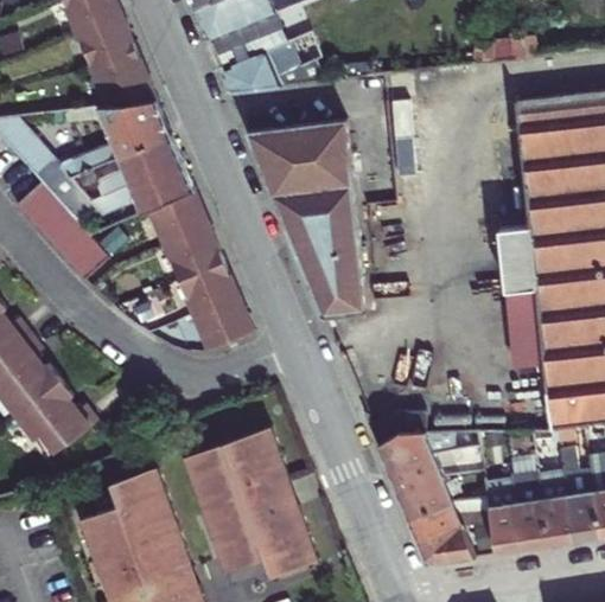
[(135,51),(120,17),(113,0),(59,0),(61,1),(75,36),(90,70),(104,107),(155,101),(135,51)]
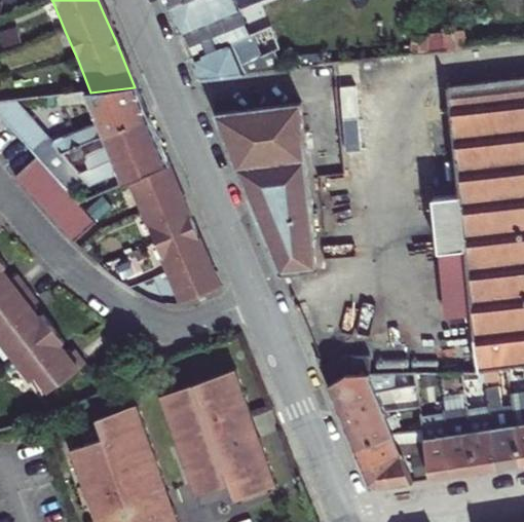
[(192,0),(163,0),(169,10),(192,0)]
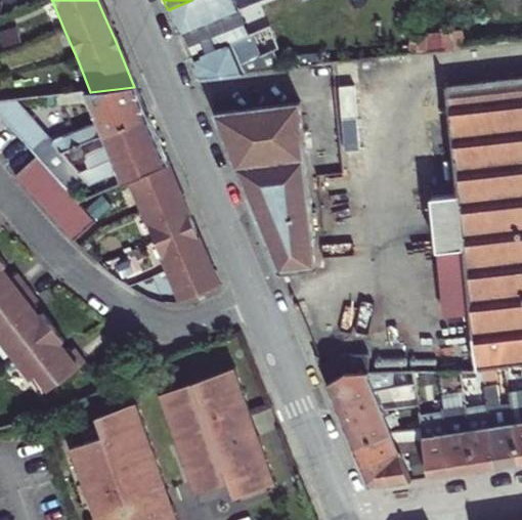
[(191,0),(168,10),(179,38),(238,13),(248,9),(247,8),(244,2),(236,4),(233,0),(191,0)]
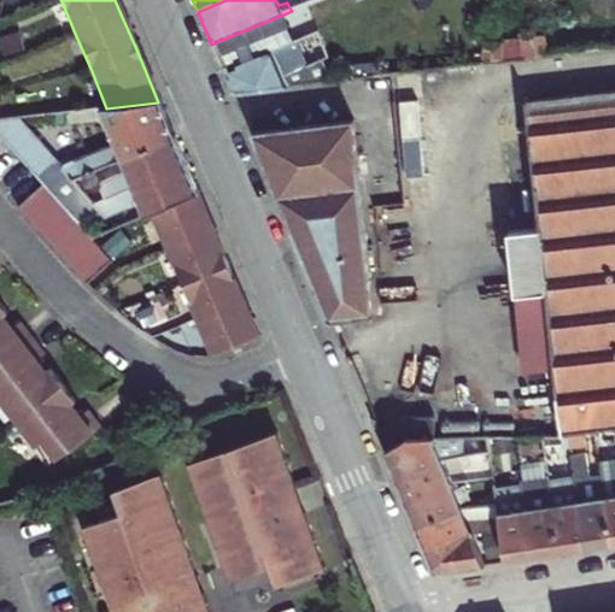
[(281,16),(211,45),(223,72),(273,53),(293,45),(281,16)]
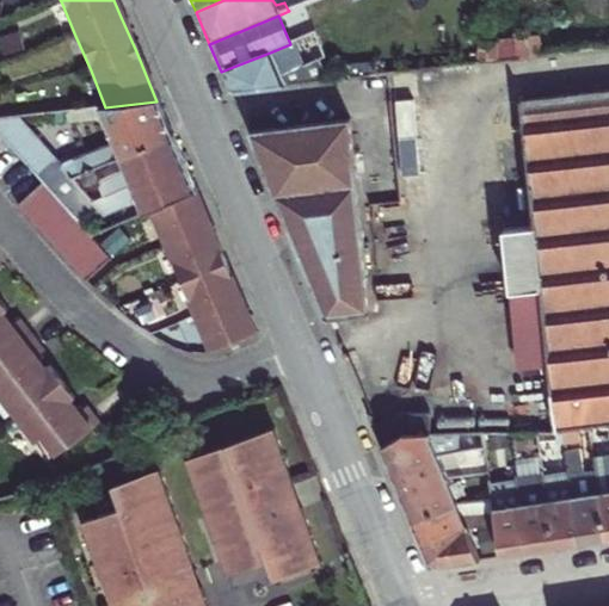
[(308,86),(301,69),(280,74),(270,53),(221,72),(232,97),(308,86)]
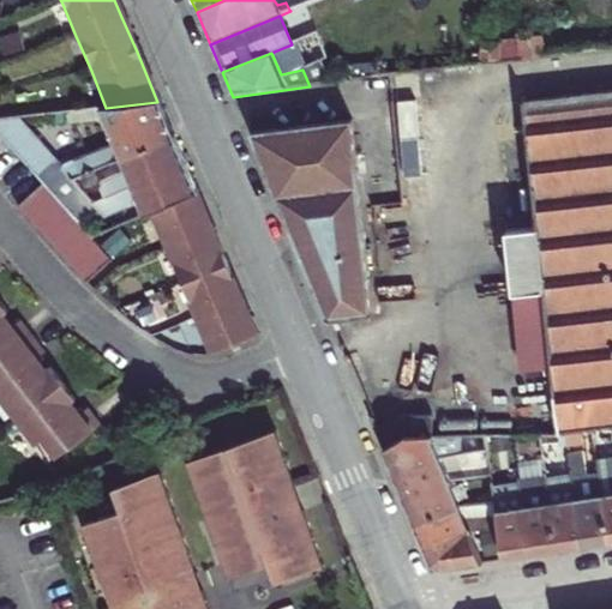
[(399,84),(403,213),(429,212),(424,83),(399,84)]
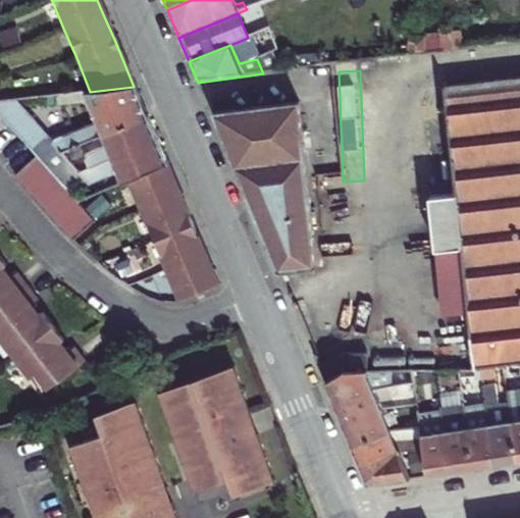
[(519,80),(437,90),(451,197),(458,250),(472,371),(477,370),(499,368),(519,365),(519,80)]
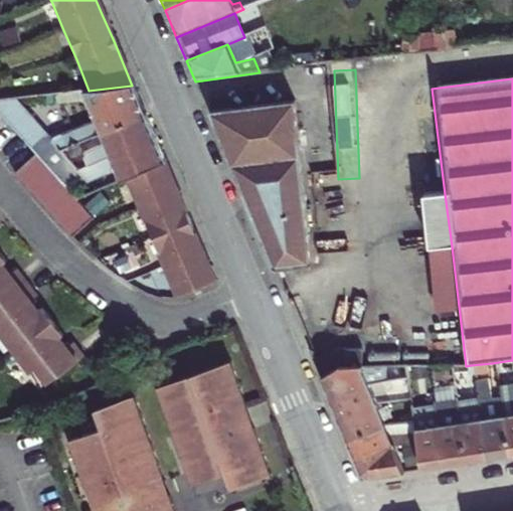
[(80,179),(75,173),(59,153),(99,135),(144,115),(132,86),(89,91),(81,92),(95,125),(81,127),(48,141),(12,100),(0,100),(0,115),(34,155),(44,167),(53,177),(62,188),(80,179)]
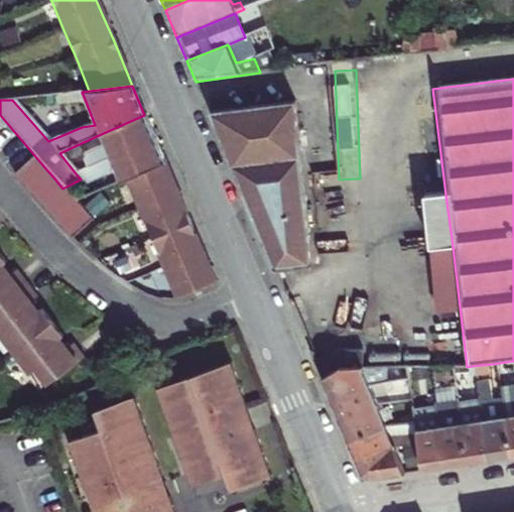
[(292,105),(209,115),(270,262),(273,269),(309,265),(292,105)]
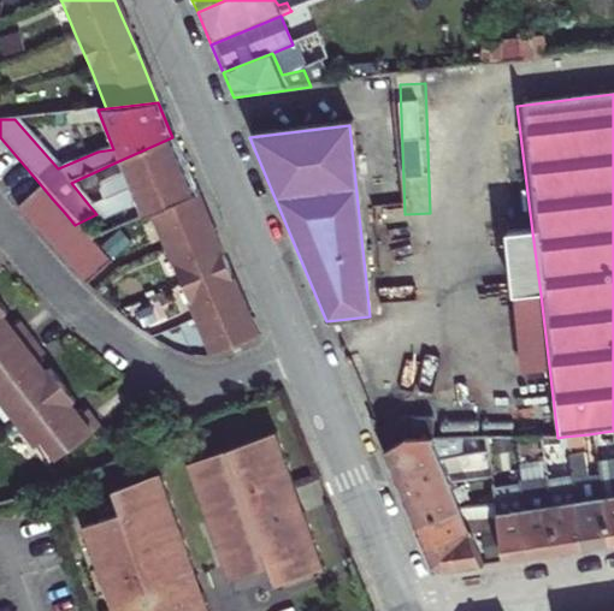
[(100,185),(99,190),(102,201),(184,166),(172,137),(118,161),(127,181),(119,183),(119,181),(113,179),(100,185)]
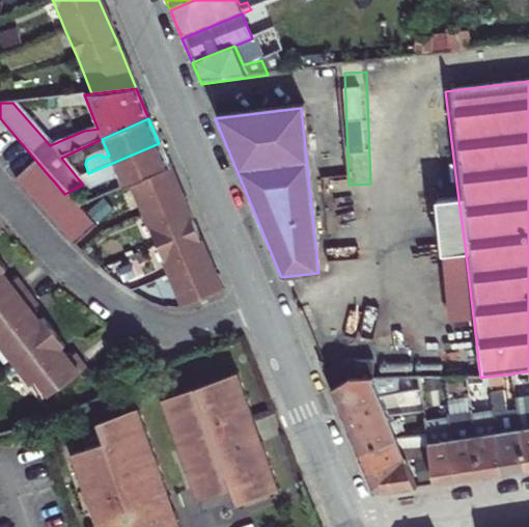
[(115,171),(122,188),(130,185),(169,167),(159,143),(88,173),(83,176),(93,188),(109,182),(111,176),(110,173),(115,171)]
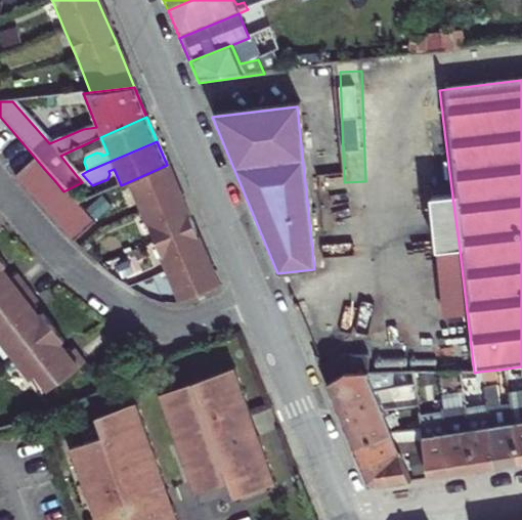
[(12,177),(50,220),(59,231),(72,244),(92,224),(81,212),(75,205),(73,201),(63,191),(54,180),(45,170),(35,158),(12,177)]
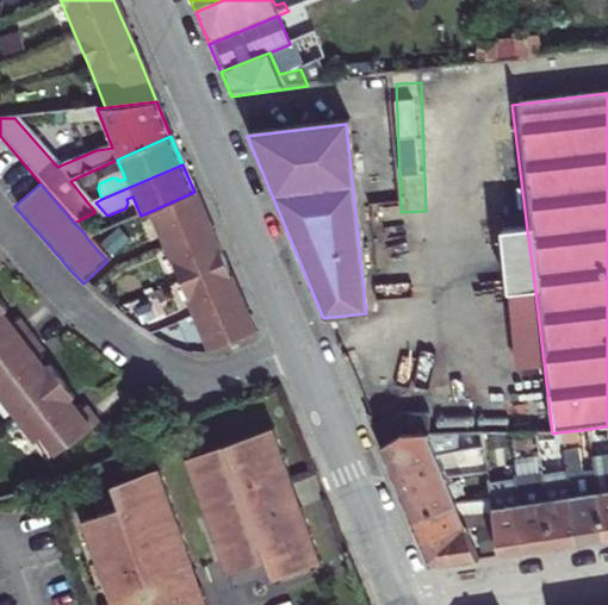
[(209,353),(254,335),(239,297),(223,262),(209,228),(194,192),(149,212),(163,245),(179,281),(193,316),(209,353)]
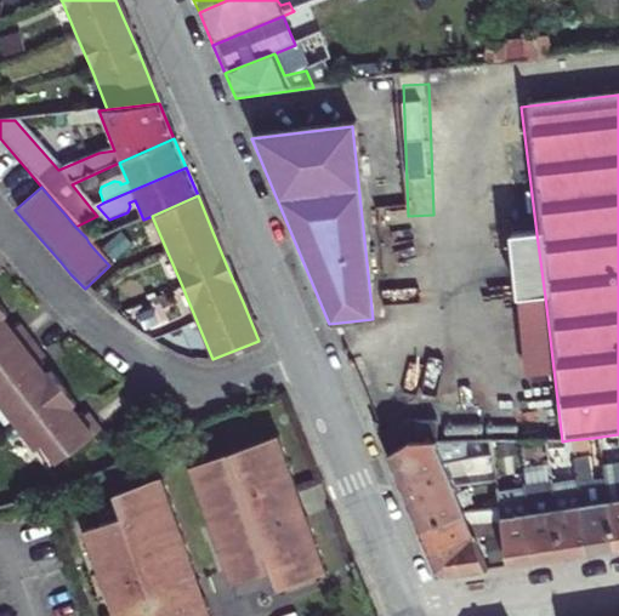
[(545,297),(537,234),(506,238),(514,301),(545,297)]
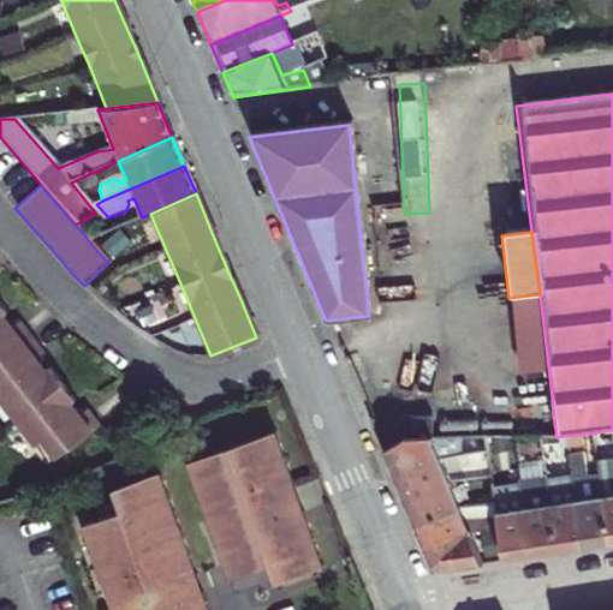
[(0,410),(30,449),(36,444),(51,464),(95,429),(83,412),(75,417),(66,406),(71,402),(46,369),(41,372),(33,360),(41,354),(17,323),(10,329),(1,318),(5,315),(0,308),(0,410)]
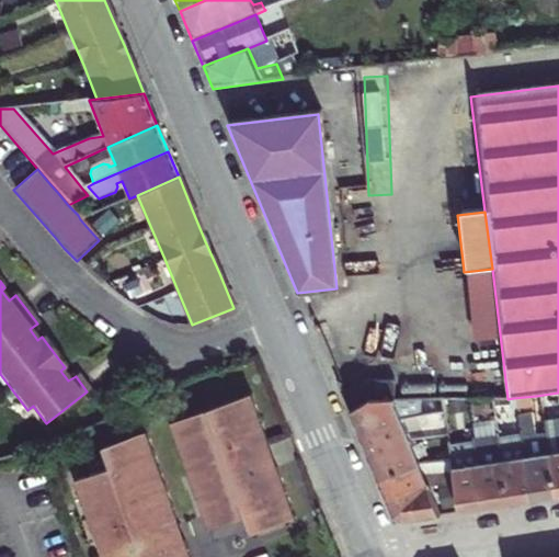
[(361,384),(340,396),(348,416),(369,404),(390,404),(390,383),(361,384)]
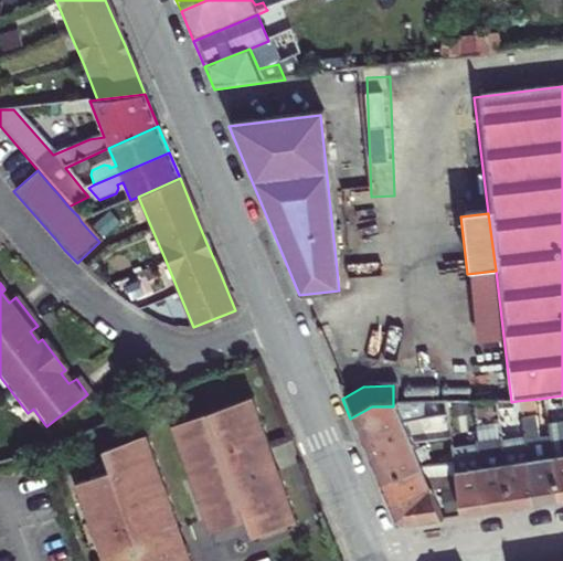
[(244,521),(250,538),(295,522),(276,472),(261,477),(258,468),(266,466),(261,451),(268,448),(251,398),(170,426),(209,533),(244,521)]
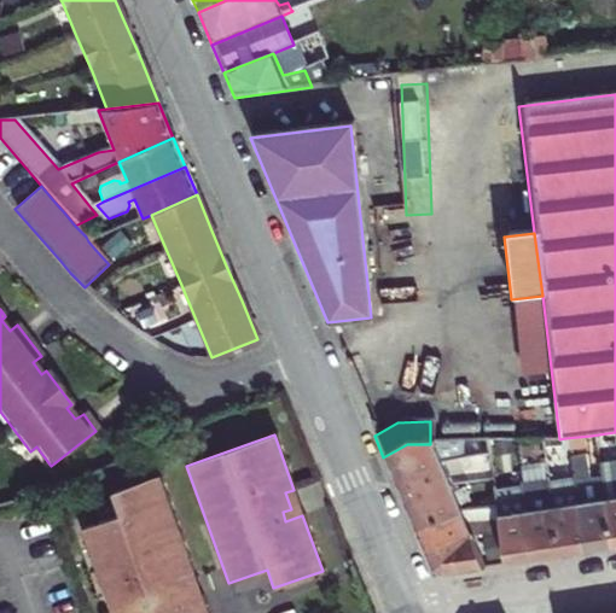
[(407,444),(383,457),(395,483),(439,466),(486,459),(483,443),(459,444),(430,444),(407,444)]
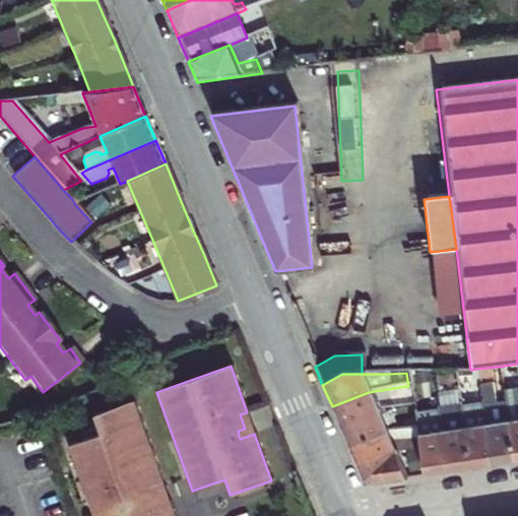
[(369,392),(332,406),(340,427),(377,412),(402,408),(400,397),(373,400),(369,392)]
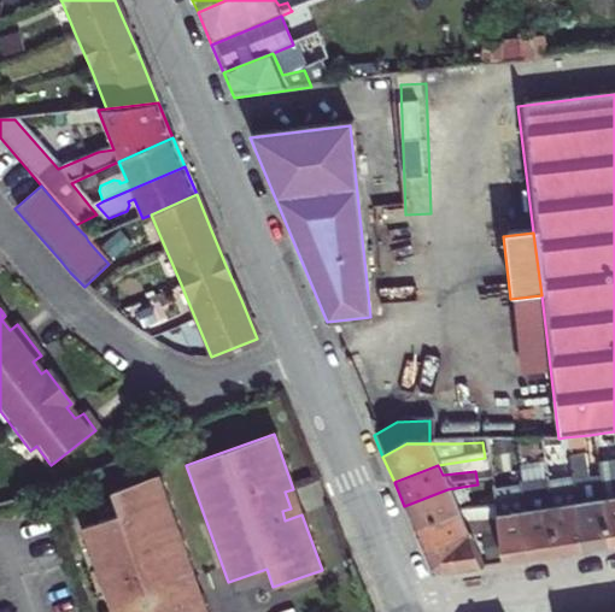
[(601,501),(608,551),(614,549),(614,469),(610,470),(613,500),(601,501)]
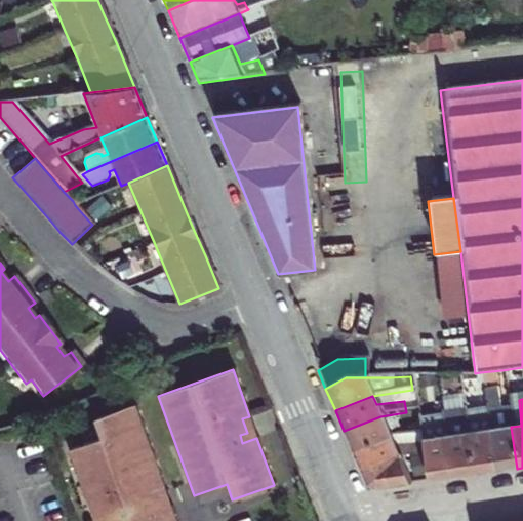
[(175,520),(170,506),(161,510),(156,495),(166,492),(134,404),(94,419),(101,439),(69,450),(94,520),(175,520)]
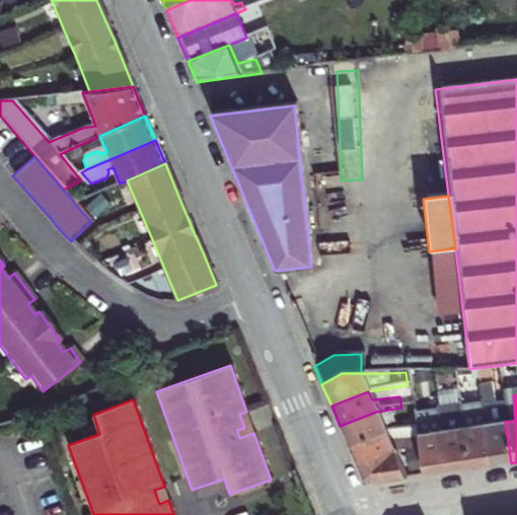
[(479,407),(489,466),(511,463),(505,422),(494,424),(490,399),(478,400),(479,407)]
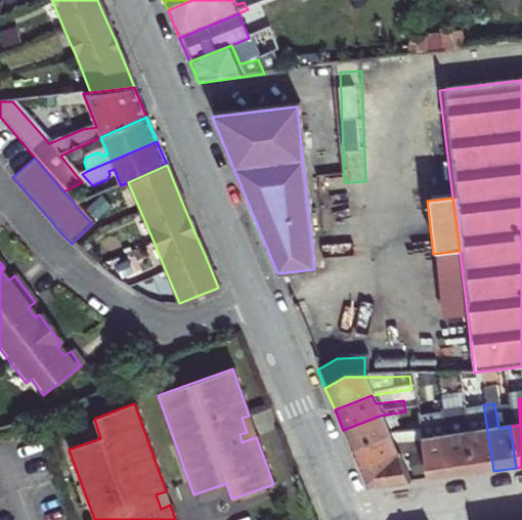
[(466,434),(472,475),(493,471),(484,410),(463,414),(466,434)]
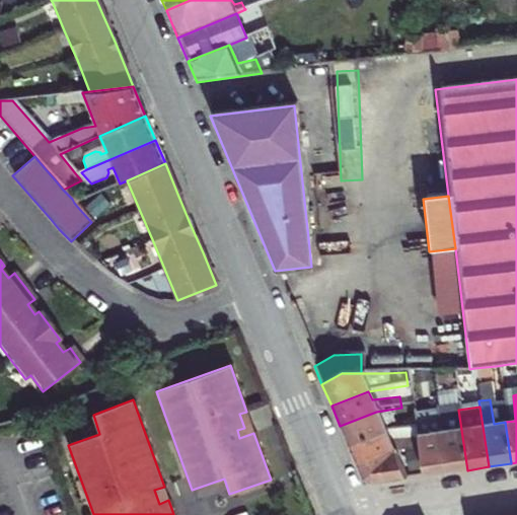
[(402,418),(401,408),(376,412),(340,426),(349,447),(385,432),(402,430),(400,418),(402,418)]
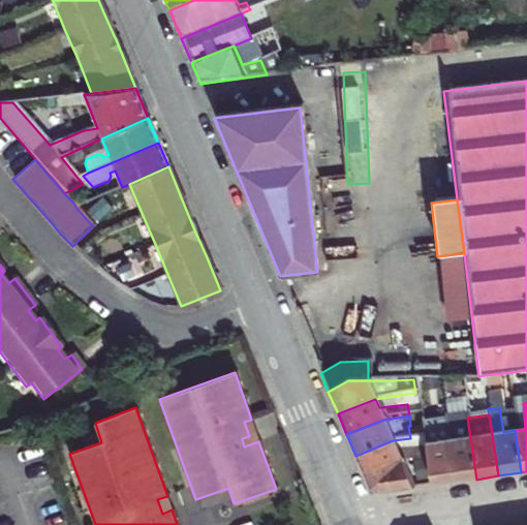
[(444,421),(454,483),(476,480),(470,438),(467,418),(467,415),(444,419),(444,421)]
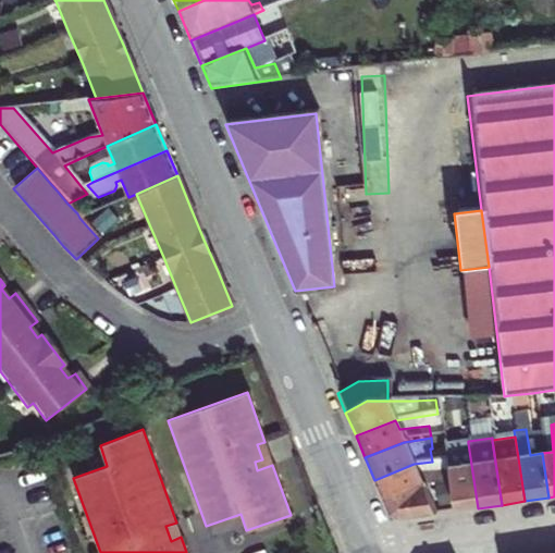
[(449,494),(452,512),(478,508),(468,443),(443,447),(444,459),(445,468),(446,470),(446,472),(447,483),(449,494)]
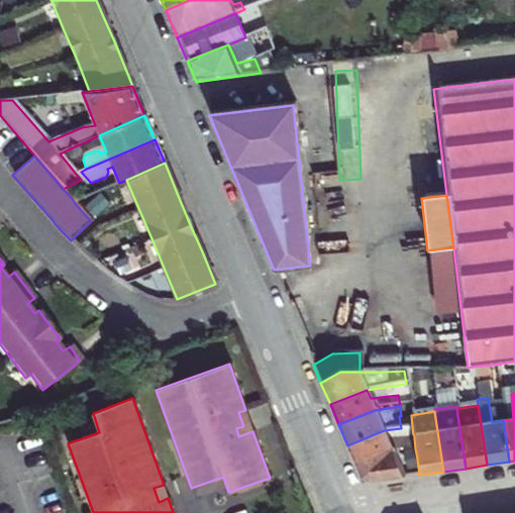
[(401,428),(384,430),(347,445),(355,467),(394,450),(415,448),(414,438),(406,439),(404,428),(401,428)]
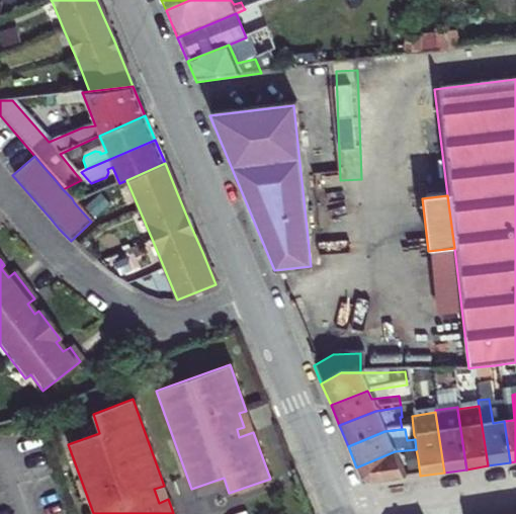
[(418,459),(416,449),(395,451),(356,467),(361,480),(370,485),(370,484),(404,479),(398,461),(418,459)]
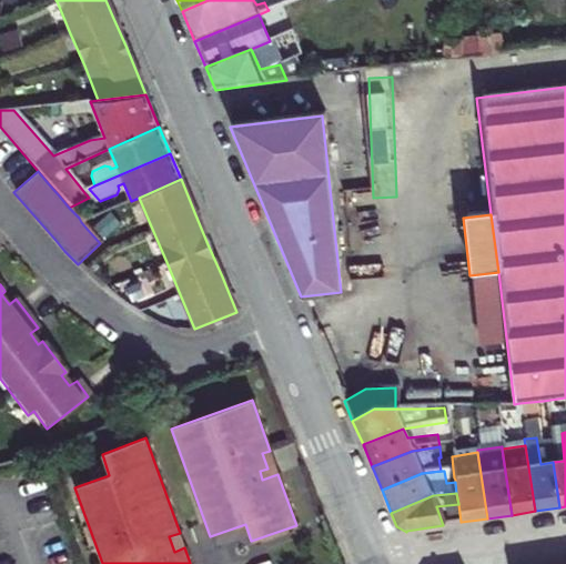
[(169,536),(174,552),(184,547),(180,533),(169,536)]
